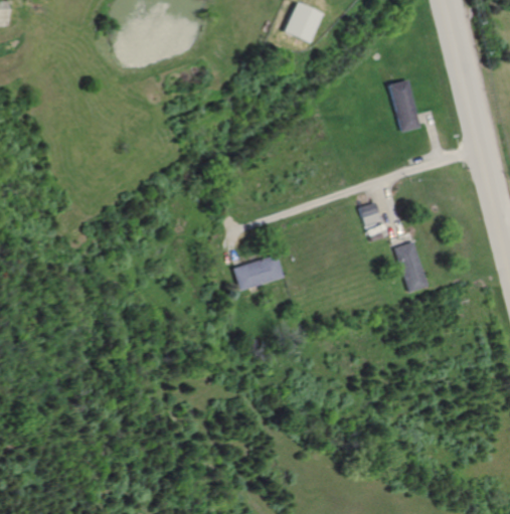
[(311,42),(322,12),(296,3),(285,33),(311,42)]
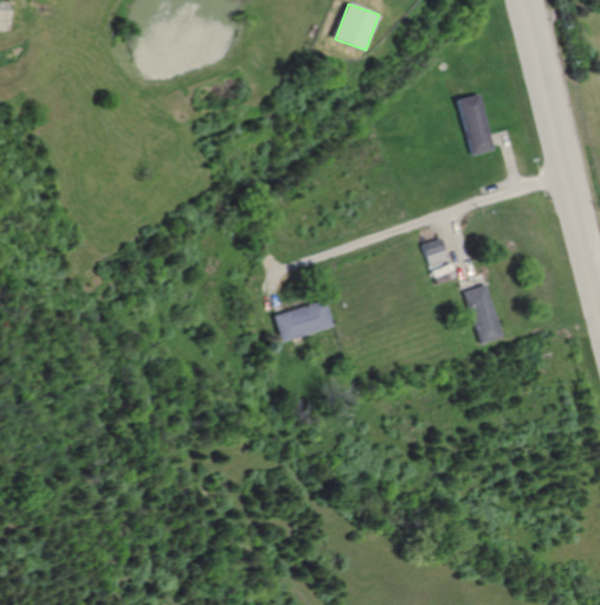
[(473,156),(497,150),(483,94),(460,100),(473,156)]
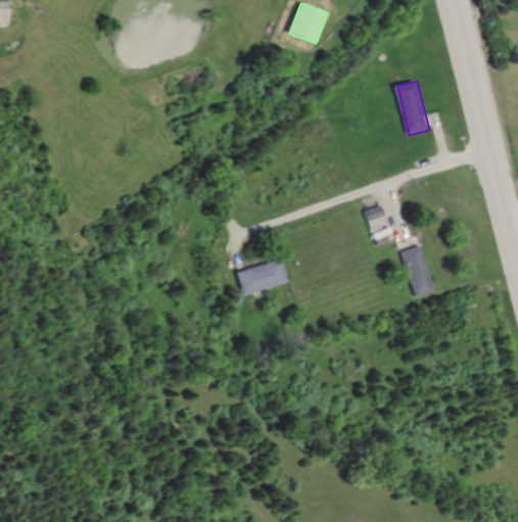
[(366,210),(371,229),(388,224),(382,205),(366,210)]
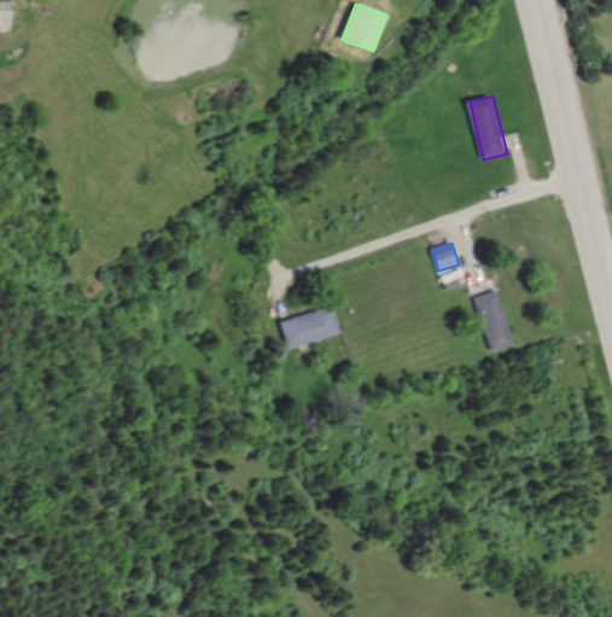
[(474,297),(491,350),(516,344),(499,290),(474,297)]
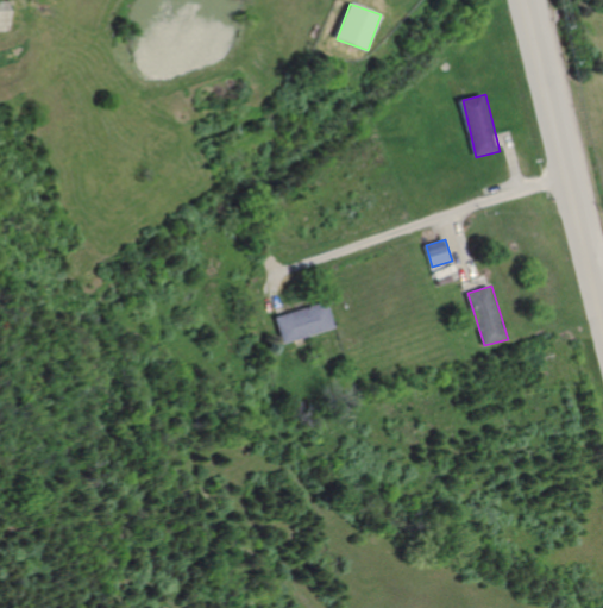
[(275,318),(283,344),(335,328),(327,301),(275,318)]
